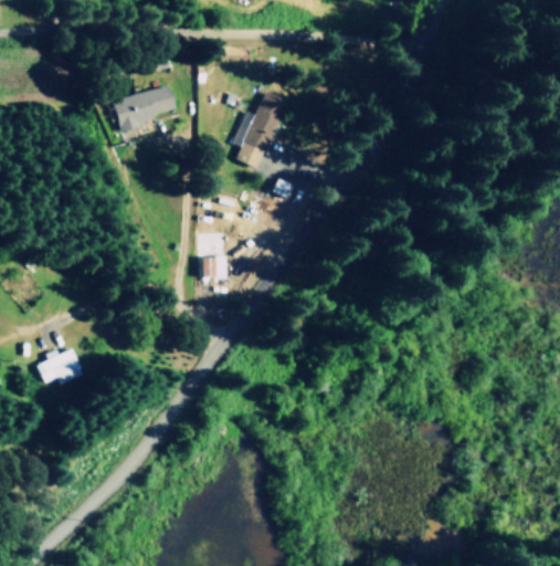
[(120,130),(141,125),(140,118),(177,109),(171,84),(113,98),(120,130)]
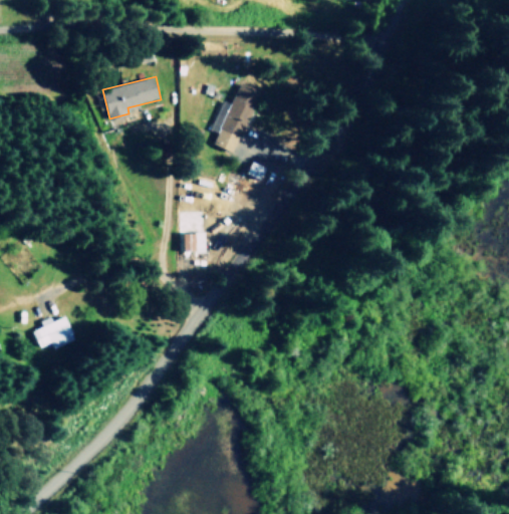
[(262,90),(241,81),(216,145),(237,153),(262,90)]
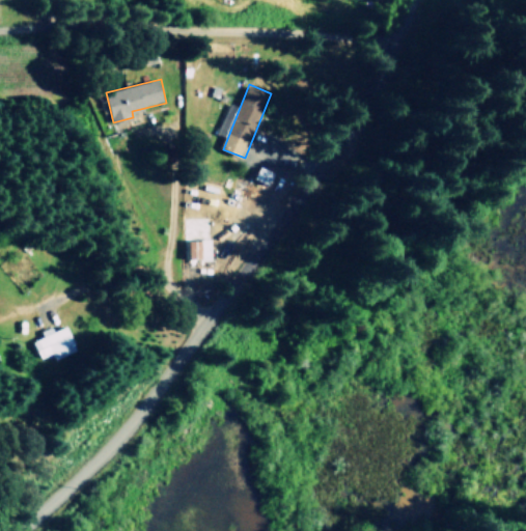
[(256,178),(271,185),(277,173),(261,166),(256,178)]
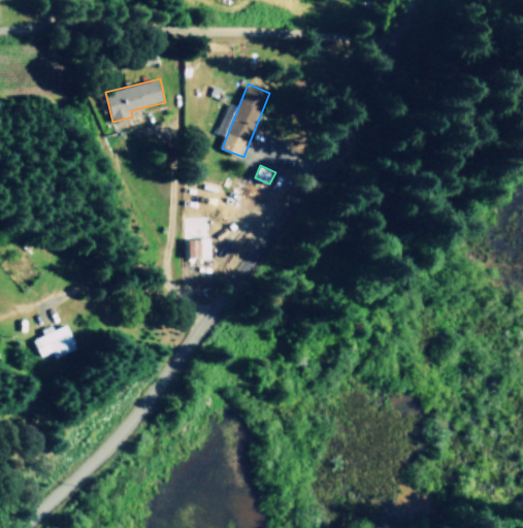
[(185,239),(186,259),(213,258),(211,238),(185,239)]
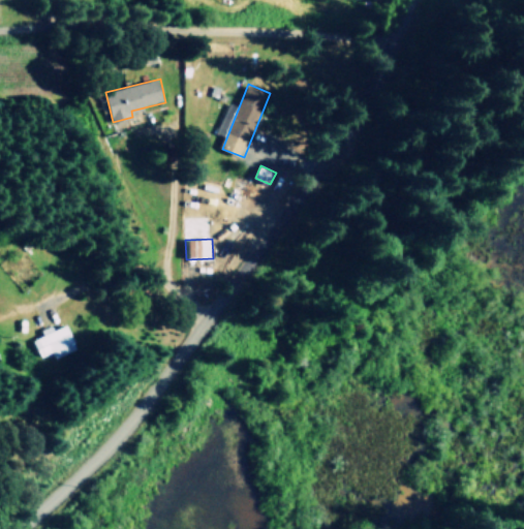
[(41,331),(43,336),(32,341),(39,359),(53,352),(55,358),(78,348),(68,324),(56,330),(54,325),(41,331)]
